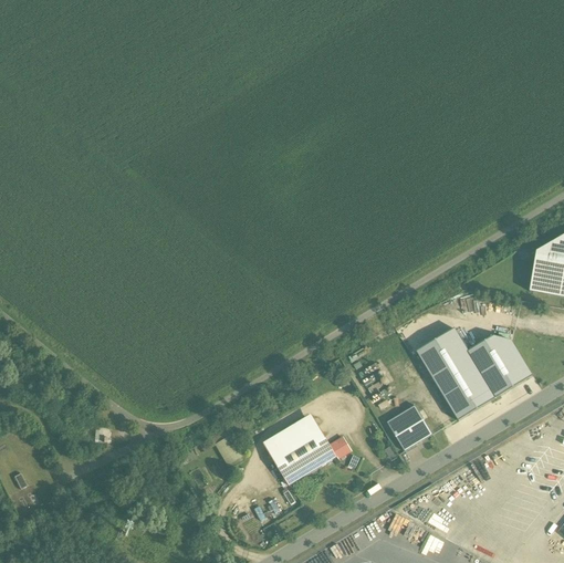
[(563,232),(534,248),(528,290),(563,296),(563,295),(563,232)]
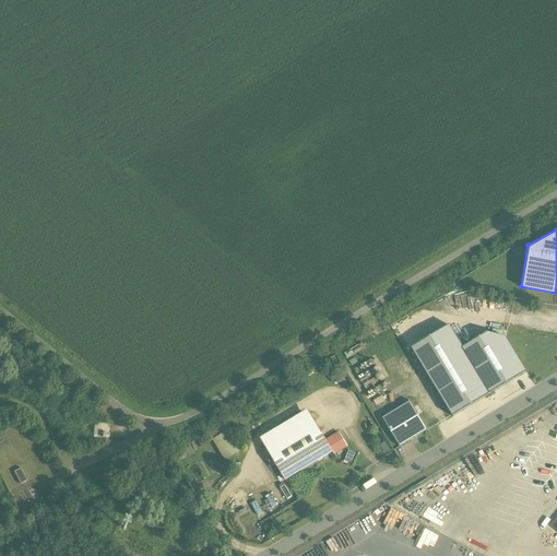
[(450,412),(451,414),(487,391),(461,345),(449,323),(411,346),(450,412)]
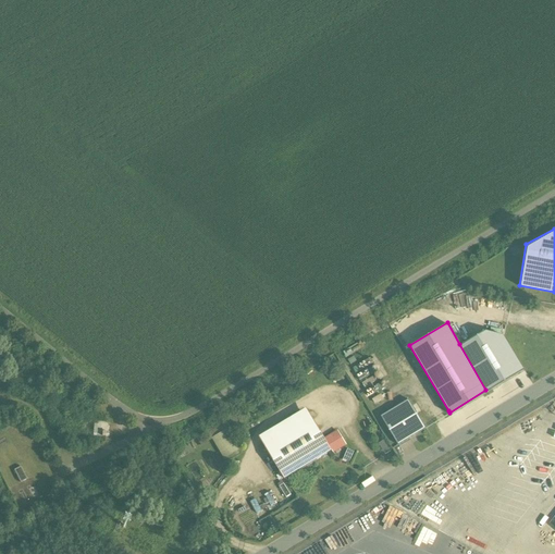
[(459,344),(485,390),(522,368),(503,334),(485,330),(459,344)]
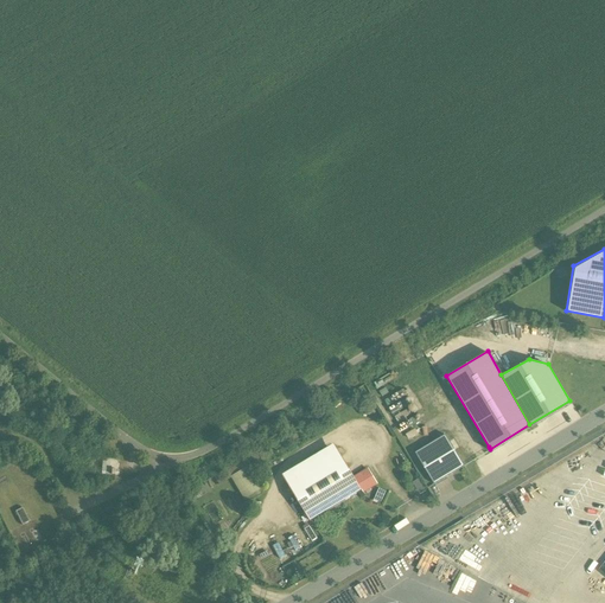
[(444,432),(414,450),(432,481),(451,469),(462,463),(463,463),(444,432)]
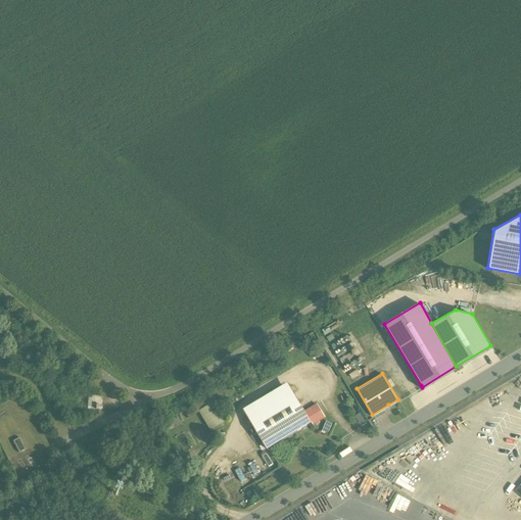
[(242,408),(246,415),(290,388),(286,381),(242,408)]
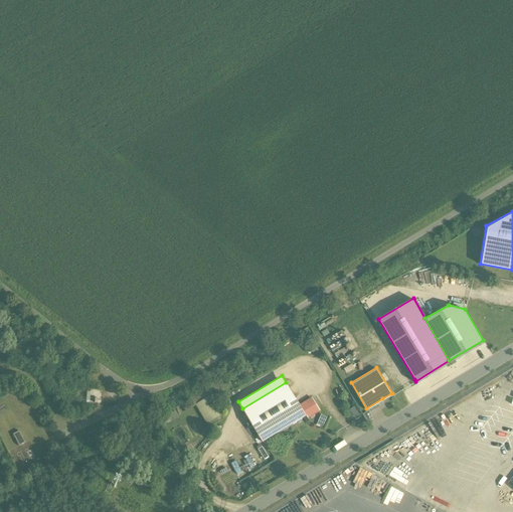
[(286,382),(242,408),(260,441),(305,413),(286,382)]
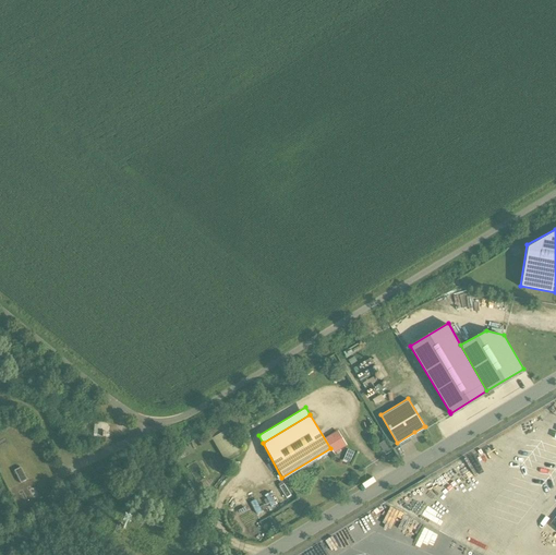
[(92,433),(106,434),(107,421),(93,420),(92,433)]
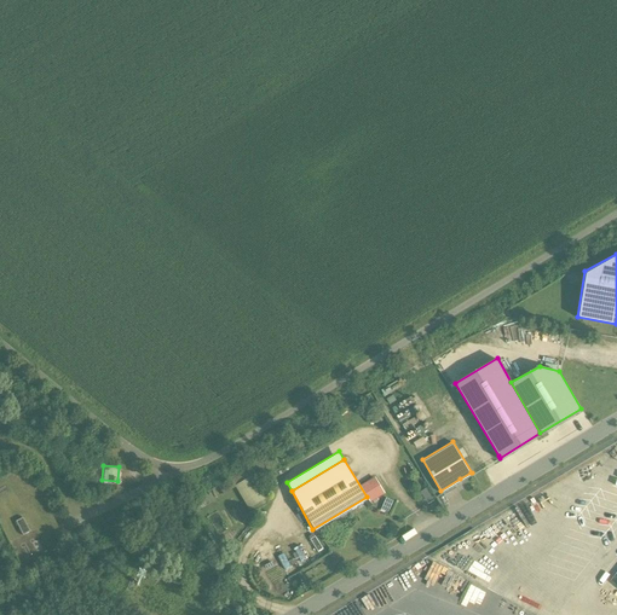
[(251,473),(232,483),(248,510),(266,499),(251,473)]
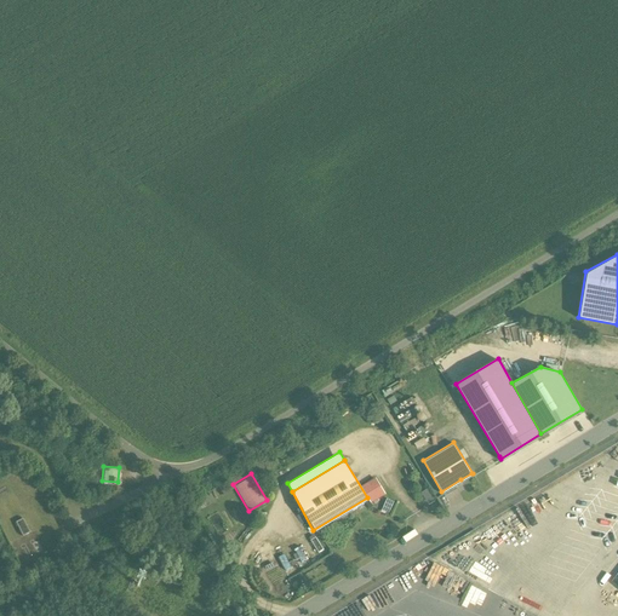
[(425,487),(419,490),(427,502),(433,499),(425,487)]
